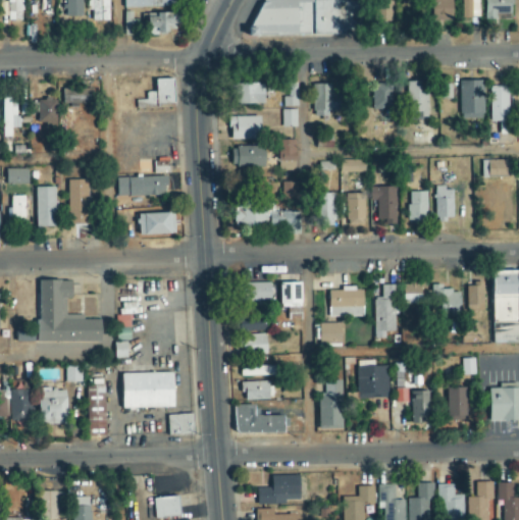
[(9,0),(9,19),(23,20),(23,0),(9,0)]
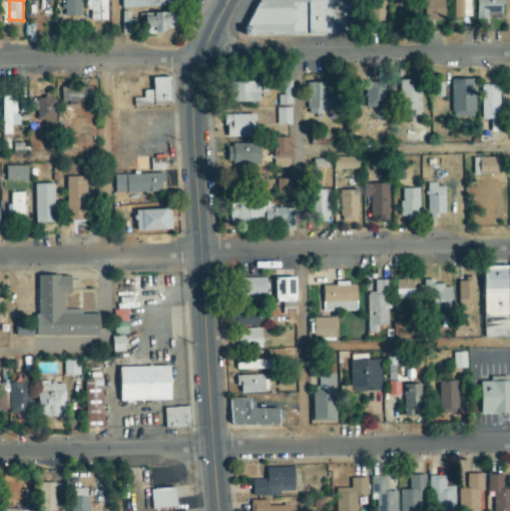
[(65,0),(66,16),(83,16),(82,0),(65,0)]
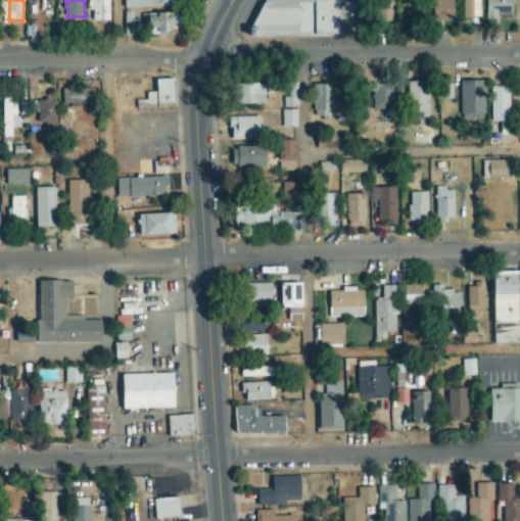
[(89,0),(90,10),(95,10),(95,20),(111,20),(110,0),(89,0)]
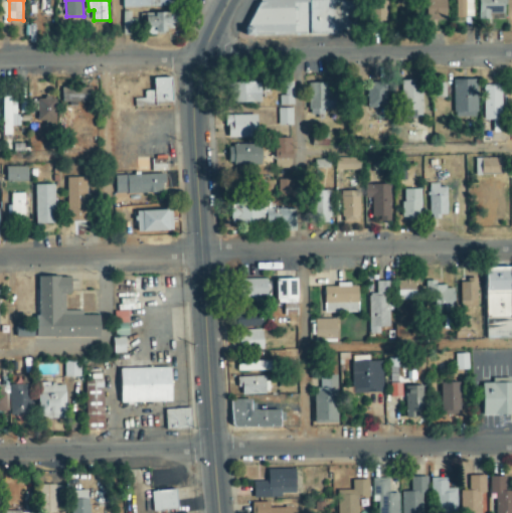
[(252,0),(252,33),(360,32),(360,0),(252,0)]
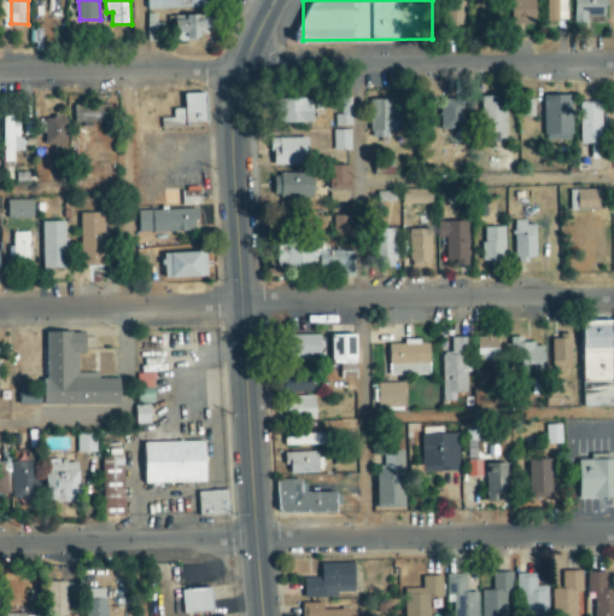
[(468,25),(467,0),(444,0),(445,25),(468,25)]
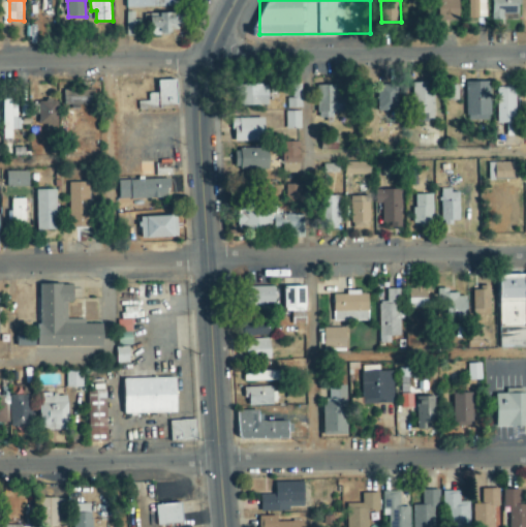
[(438,0),(439,21),(461,20),(460,0),(438,0)]
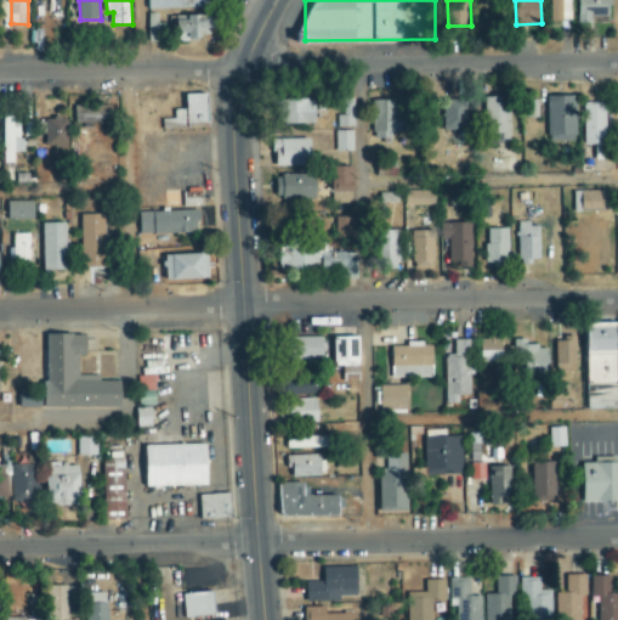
[(551,0),(553,20),(574,20),(573,0),(551,0)]
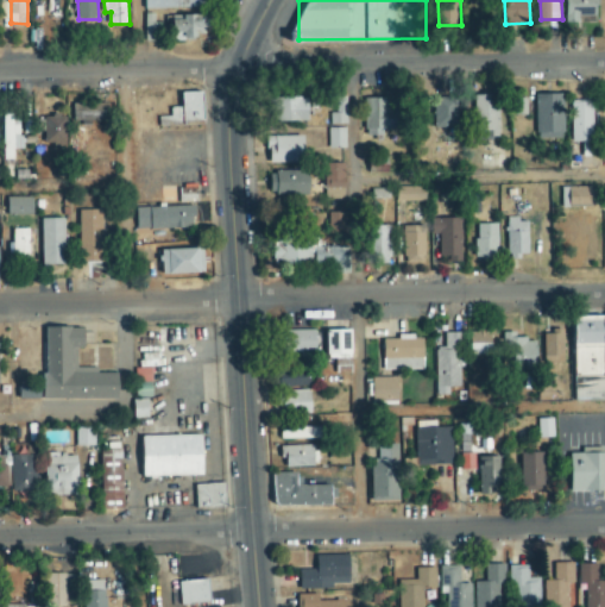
[(567,0),(568,23),(600,22),(599,0),(567,0)]
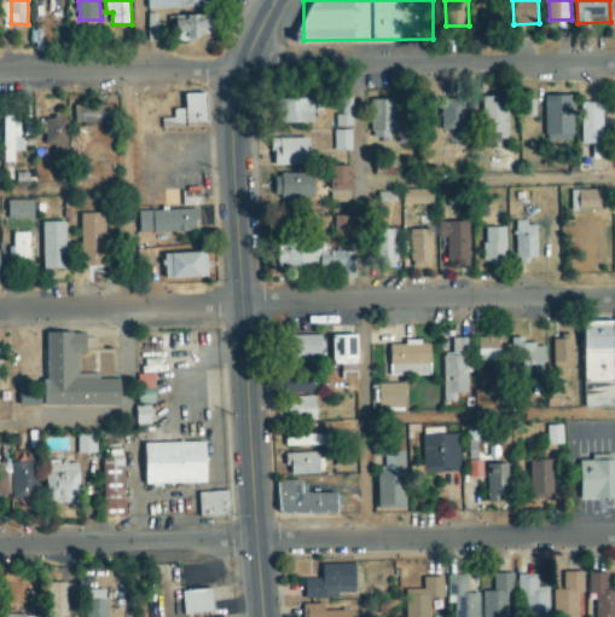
[(178,39),(214,38),(214,15),(178,15),(178,39)]
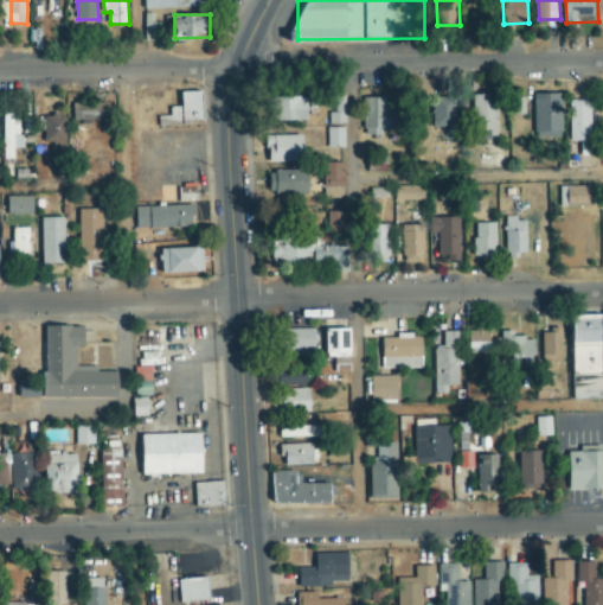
[(183,91),(184,106),(172,106),(173,122),(205,121),(205,90),(183,91)]
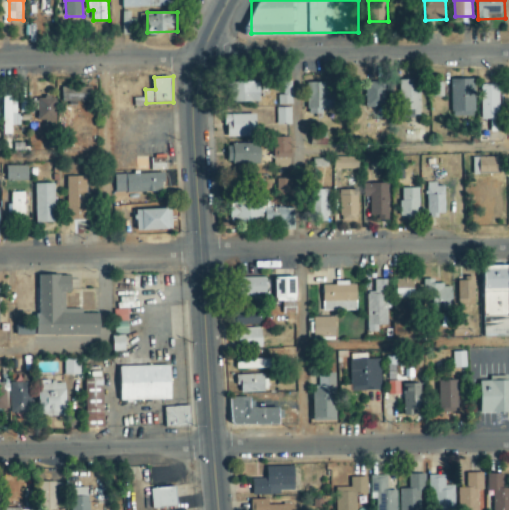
[(452,78),(454,115),(476,115),(475,78),(452,78)]
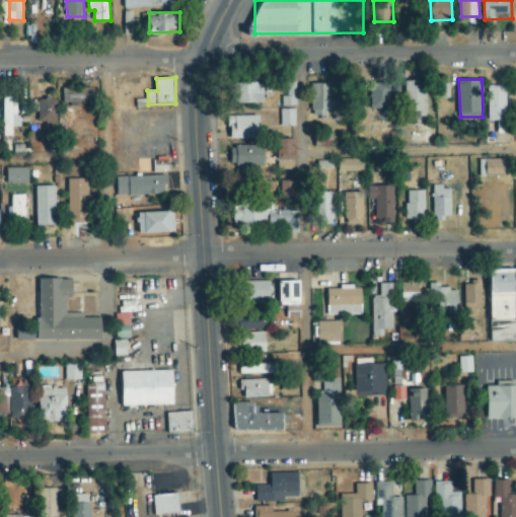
[(298,104),(297,81),(288,81),(289,95),(283,95),(283,104),(298,104)]
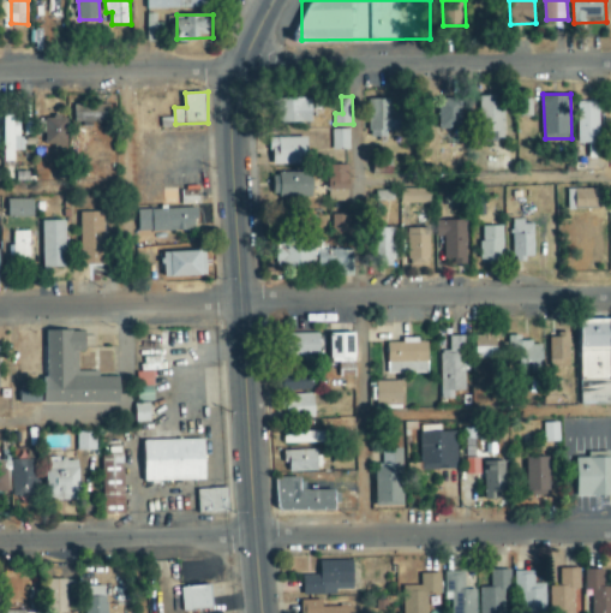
[(507,102),(496,101),(496,96),(484,96),(483,140),(505,140),(507,102)]
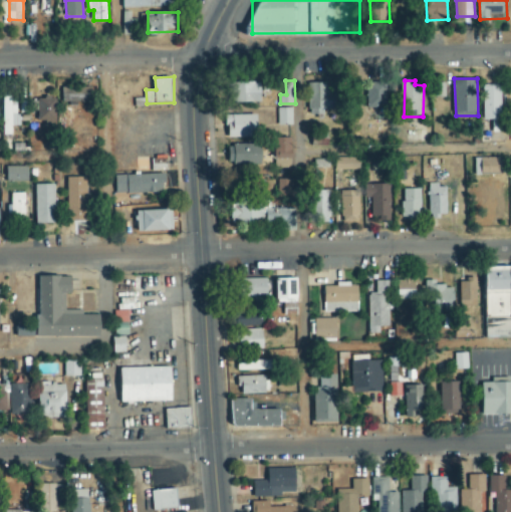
[(262,101),(262,81),(240,82),(240,102),(262,101)]
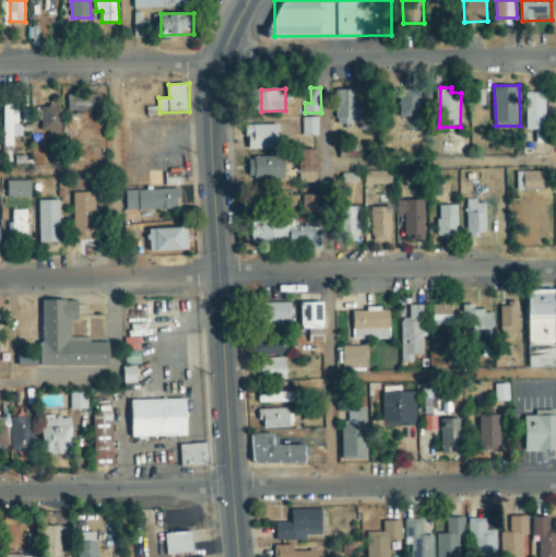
[(336,90),(338,126),(353,125),(353,118),(367,118),(367,101),(358,101),(358,89),(336,90)]
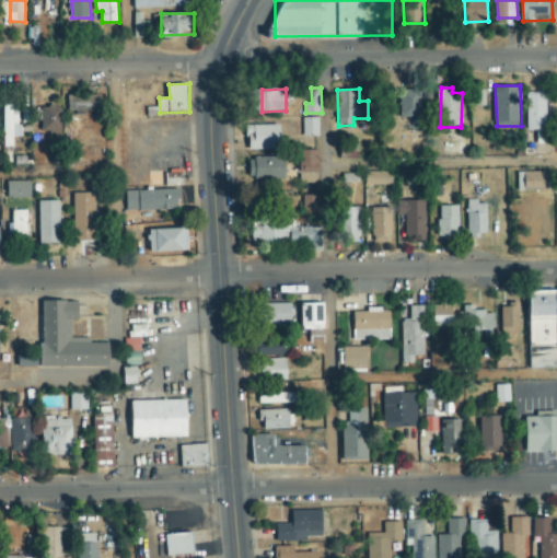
[(403,117),(422,116),(421,89),(402,89),(403,117)]
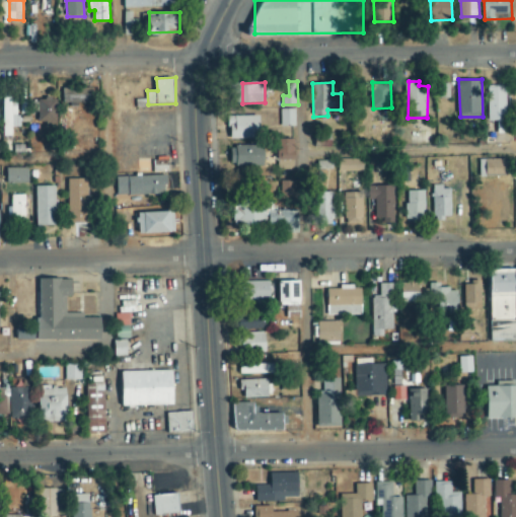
[(64,87),(64,104),(91,103),(90,86),(64,87)]
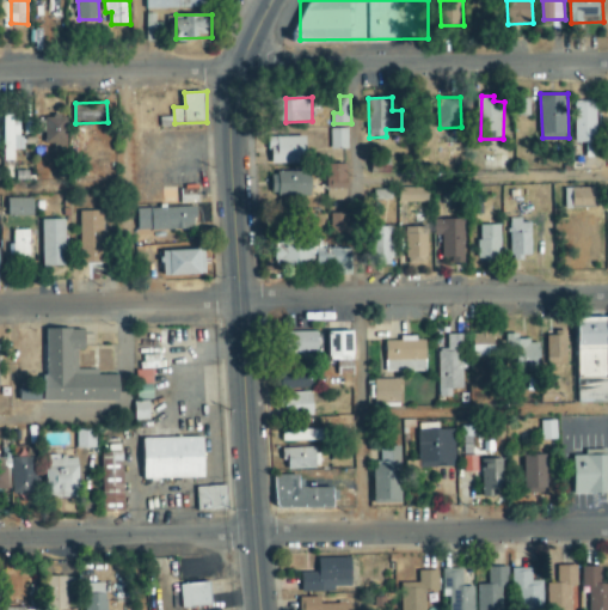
[(597,102),(576,102),(576,142),(588,142),(589,156),(599,156),(597,102)]
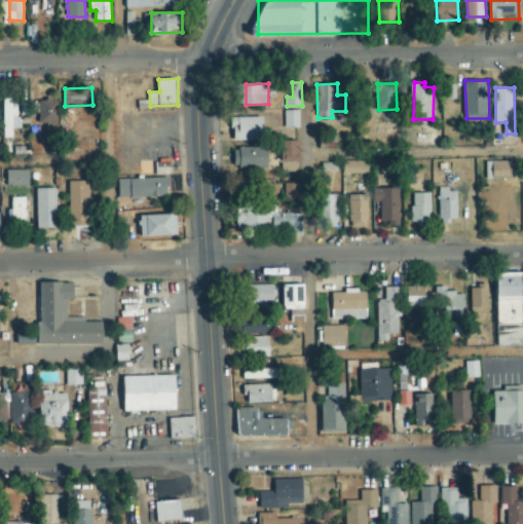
[(58,100),(40,100),(40,126),(36,126),(36,134),(59,133),(58,100)]
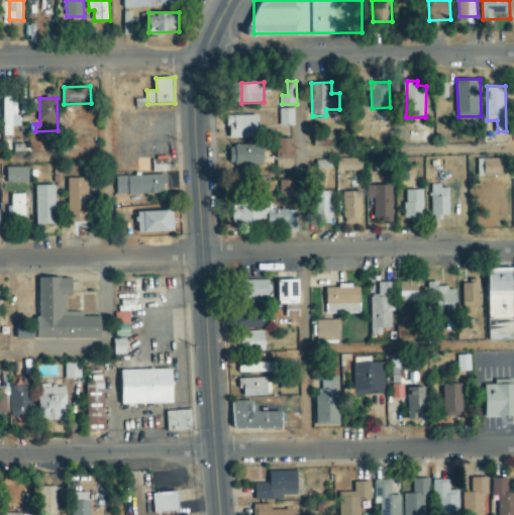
[(281,125),(296,125),(296,108),(281,108),(281,125)]
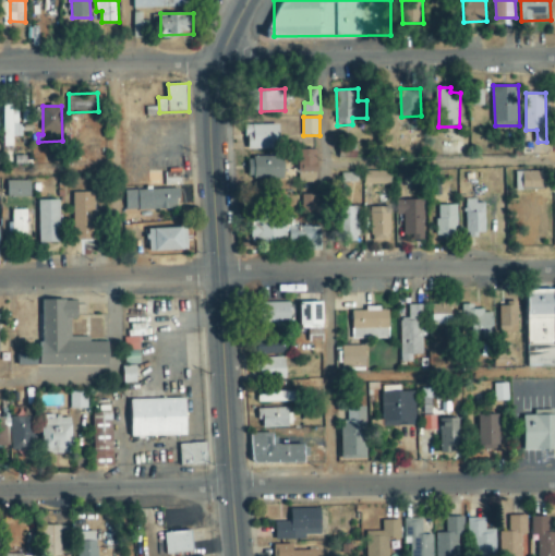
[(280,124),(248,124),(249,148),(281,147),(280,124)]
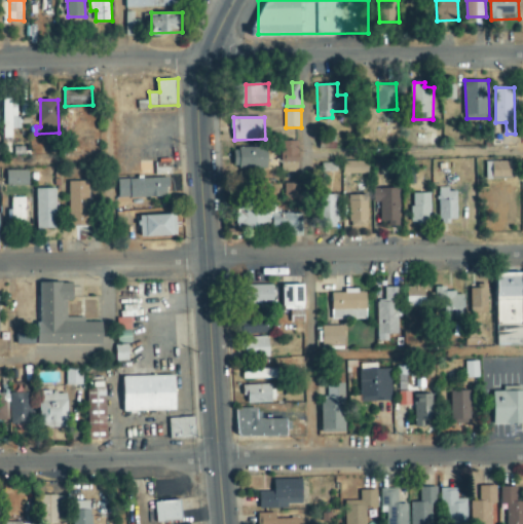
[(300,140),(283,141),(283,172),(301,171),(300,140)]
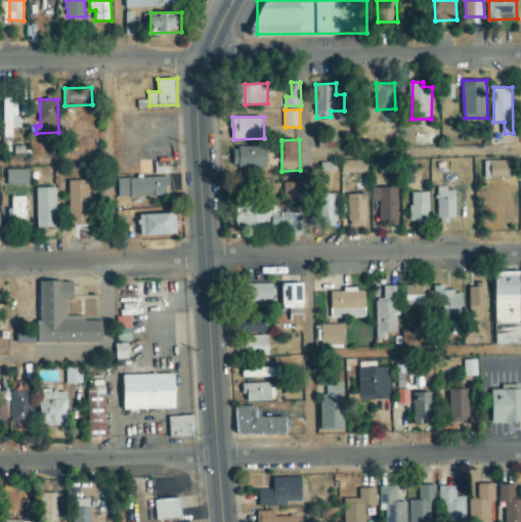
[(234,168),(268,167),(267,146),(233,147),(234,168)]
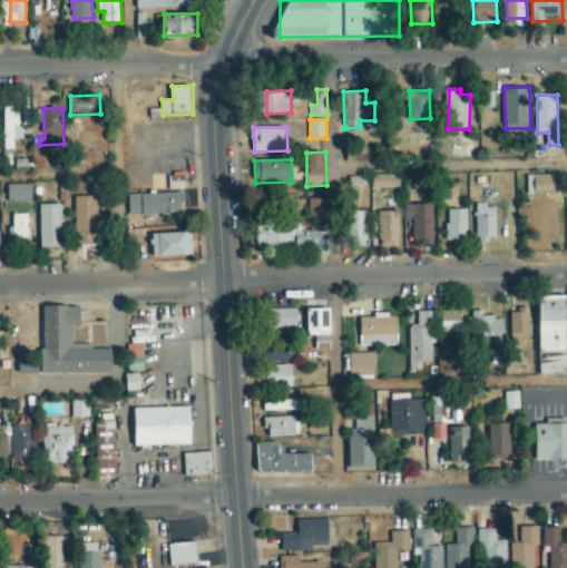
[(401,174),(374,175),(374,188),(401,188),(401,174)]
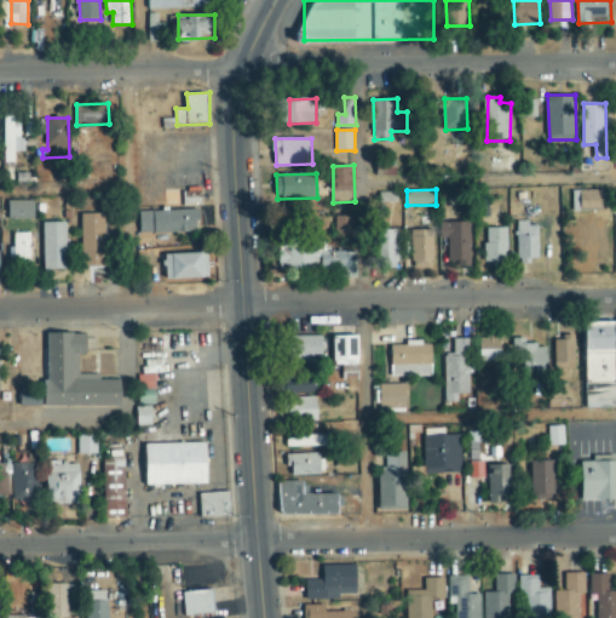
[(574,190),(575,211),(611,210),(611,190),(574,190)]
